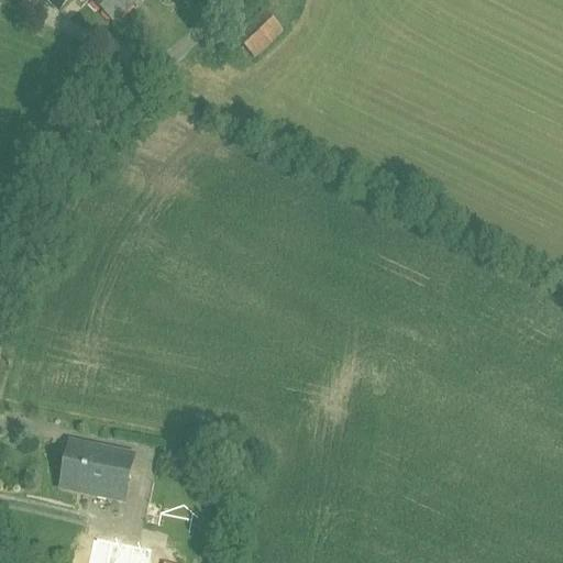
[(44,0),(58,14),(73,0),(44,0)]
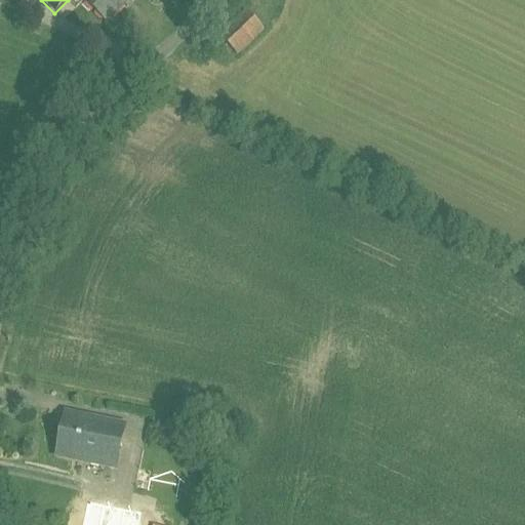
[(85,0),(107,22),(128,0),(85,0)]
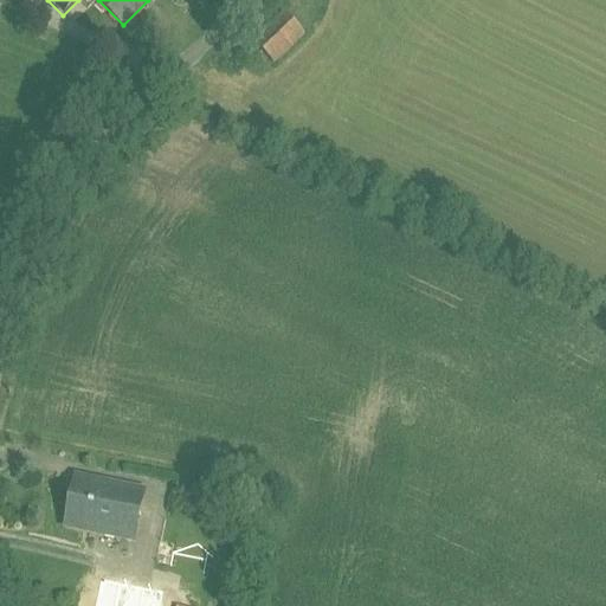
[(276,64),(307,34),(283,13),(253,42),(276,64)]
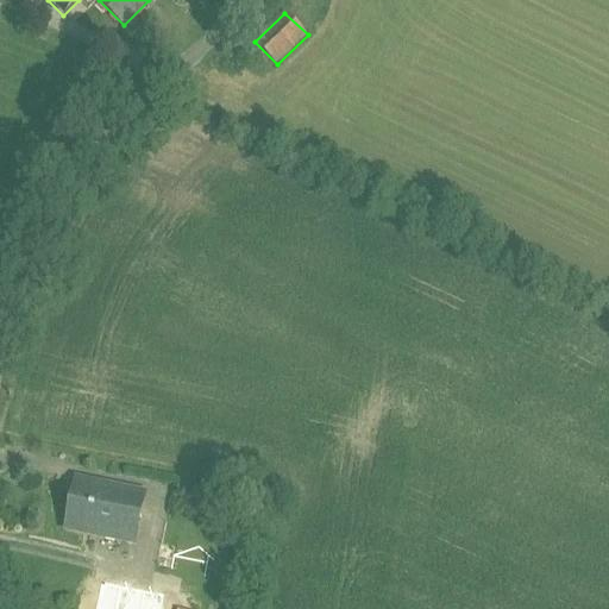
[(136,544),(145,495),(76,481),(67,529),(136,544)]
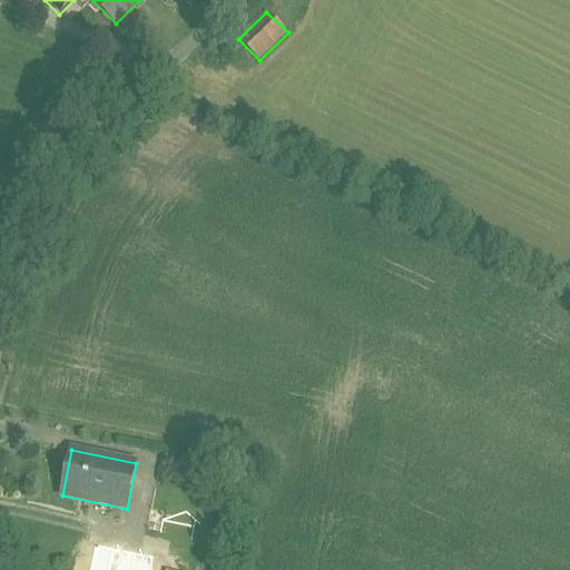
[(151,569),(155,556),(95,543),(89,569),(151,569)]
